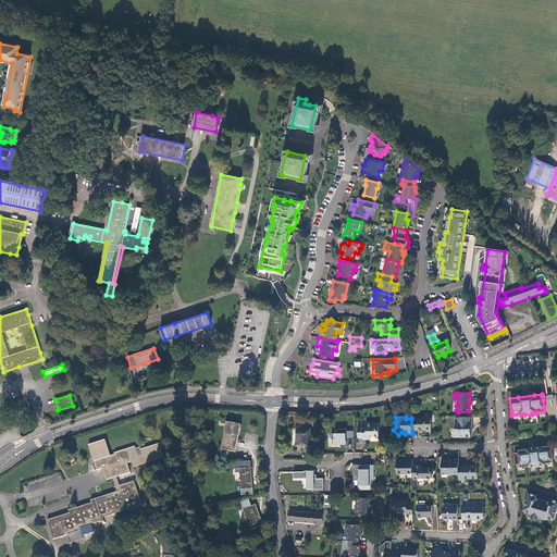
[(420,419),(411,419),(412,431),(418,431),(418,430),(424,430),(425,431),(430,431),(431,430),(431,418),(424,418),(423,417),(420,417),(420,419)]
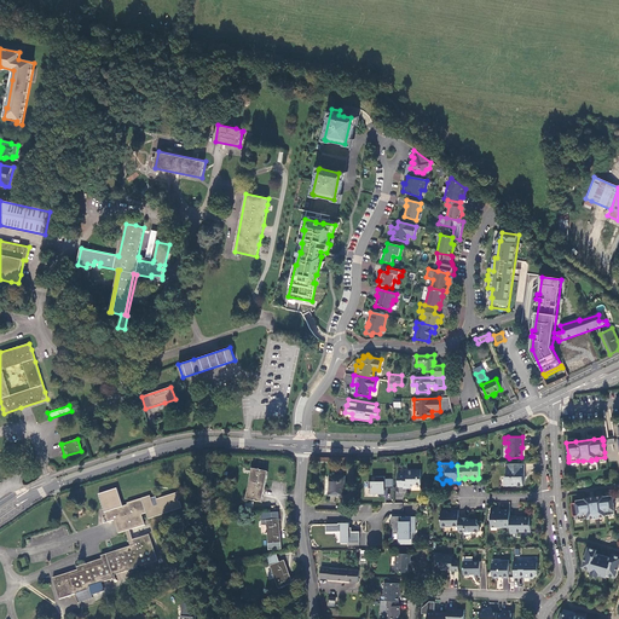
[(525,463),(508,464),(508,467),(505,467),(507,476),(504,476),(505,485),(510,484),(510,486),(524,486),(524,479),(525,479),(525,463)]
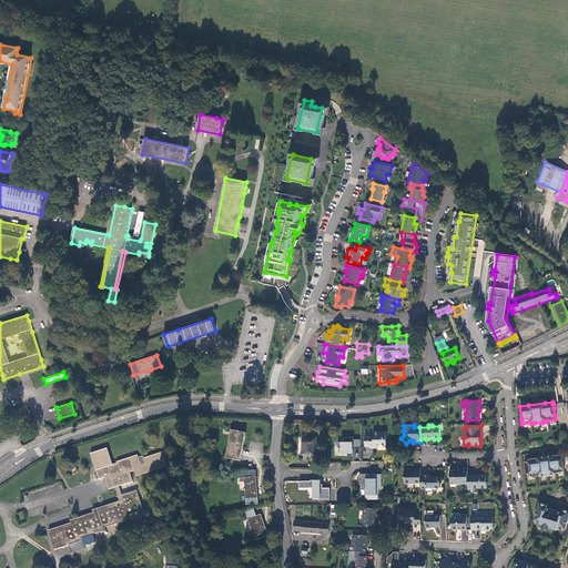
[(245,434),(232,430),(226,458),(241,462),(245,434)]
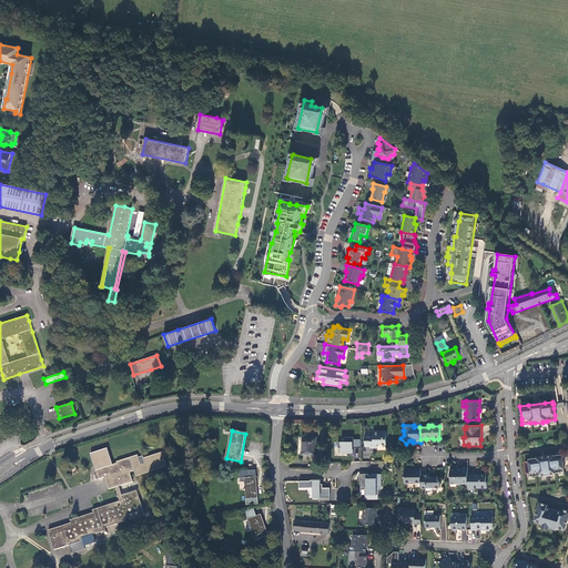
[(386,430),(373,430),(373,434),(365,434),(365,446),(369,446),(369,448),(373,448),(375,446),(378,447),(379,444),(386,444),(386,430)]
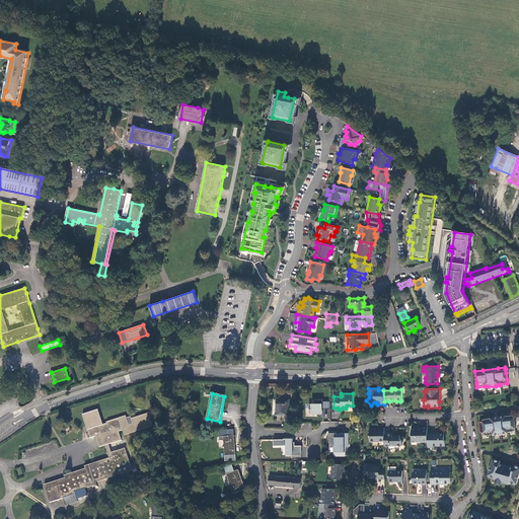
[(289,399),(277,399),(276,415),(289,416),(289,399)]
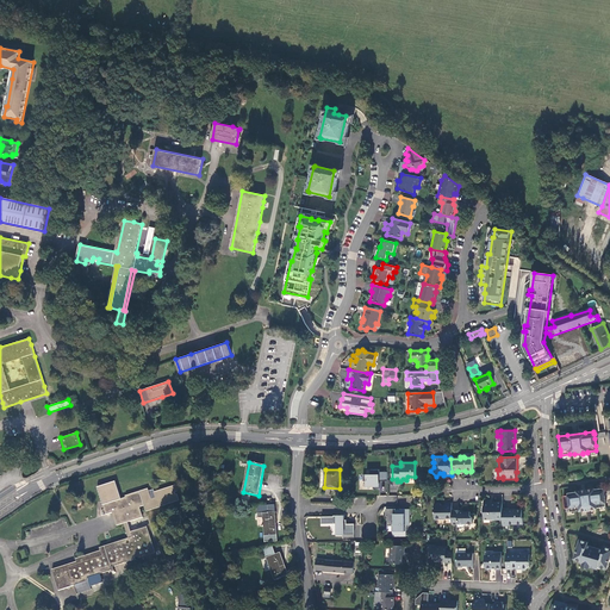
[(379,470),(371,470),(371,474),(363,474),(363,480),(367,480),(367,486),(374,486),(374,489),(379,489),(379,486),(380,486),(380,480),(387,480),(387,472),(379,472),(379,470)]
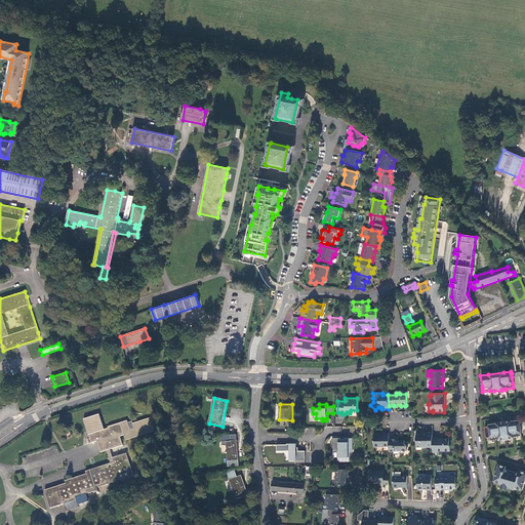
[(104,452),(123,446),(120,437),(124,436),(126,441),(155,432),(153,426),(152,426),(151,425),(154,423),(152,417),(133,423),(132,421),(128,422),(127,420),(108,428),(109,429),(105,430),(99,414),(84,419),(91,444),(99,441),(104,452)]
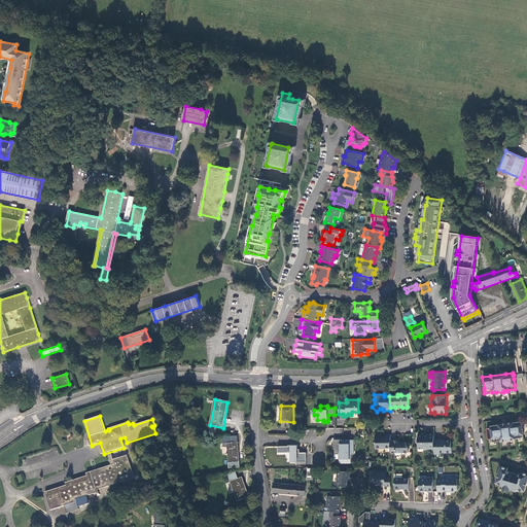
[(497,425),(490,426),(490,428),(486,428),(487,440),(491,438),(492,442),(499,441),(499,442),(503,441),(503,442),(512,441),(511,440),(515,440),(515,438),(522,437),(522,434),(522,428),(521,423),(520,422),(513,423),(513,422),(497,424),(497,425)]
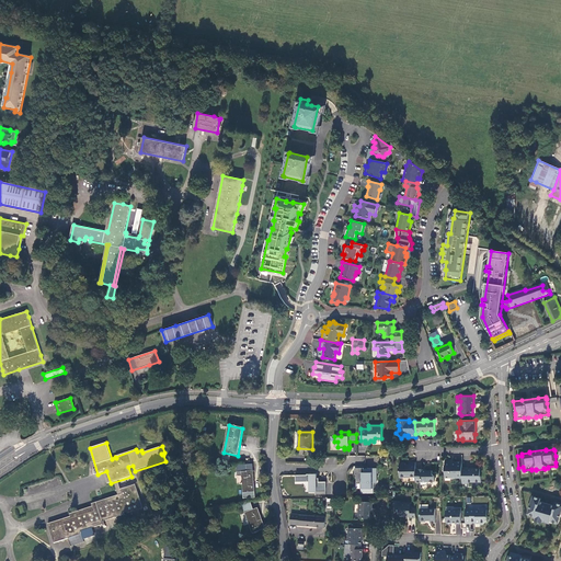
[(405,462),(399,464),(399,477),(409,477),(415,477),(415,469),(415,465),(409,465),(409,461),(405,461),(405,462)]
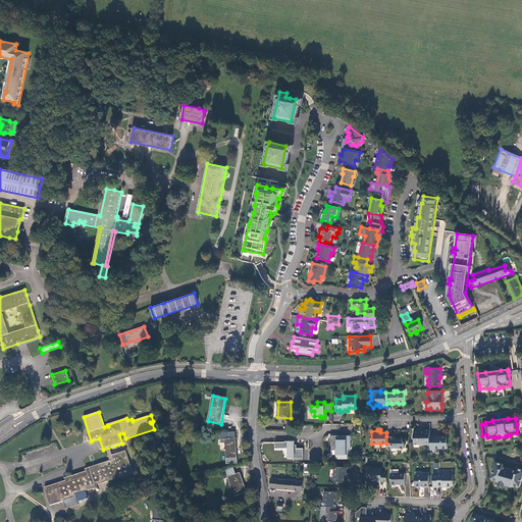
[(419,430),(414,430),(414,445),(429,445),(429,435),(429,430),(424,430),(424,431),(419,431),(419,430)]
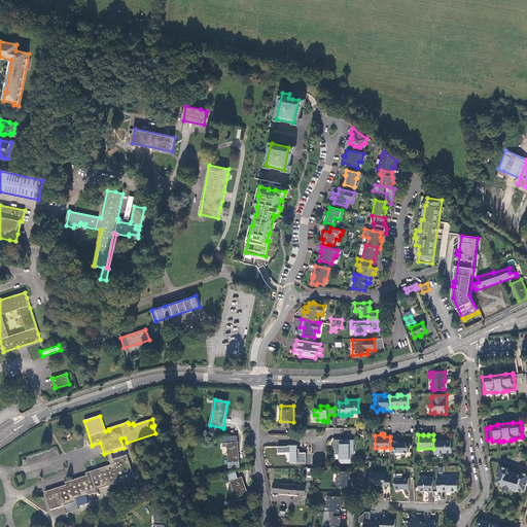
[(237,436),(222,437),(222,444),(226,443),(229,468),(240,467),(238,443),(237,436)]
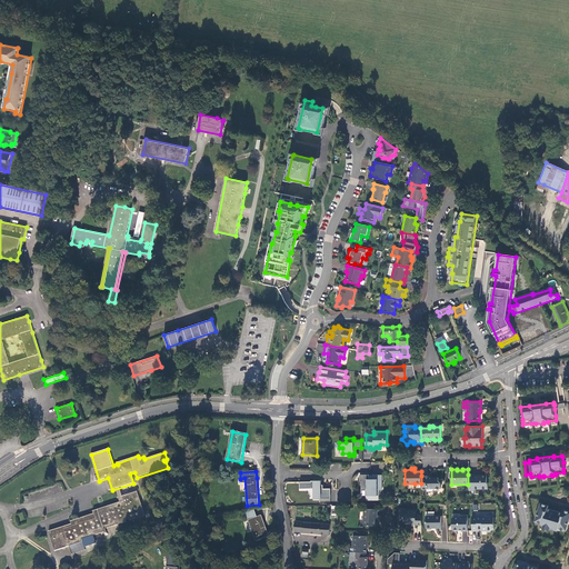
[(369,475),(360,475),(360,481),(361,481),(361,491),(366,491),(366,497),(379,497),(379,491),(382,491),(381,475),(372,475),(372,479),(369,479),(369,475)]
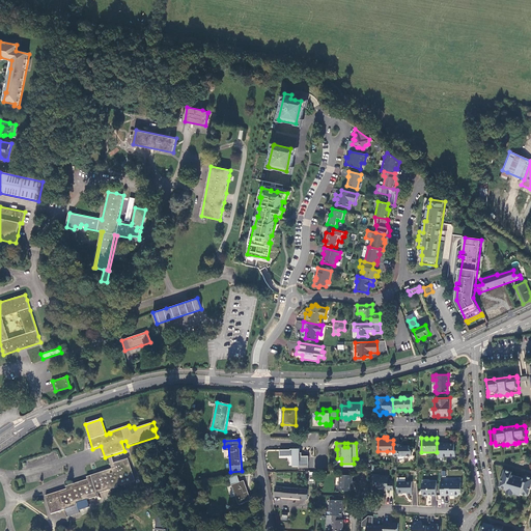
[(442,443),(437,443),(437,452),(438,458),(442,458),(442,456),(455,455),(455,451),(454,449),(453,443),(447,444),(446,443),(442,443)]
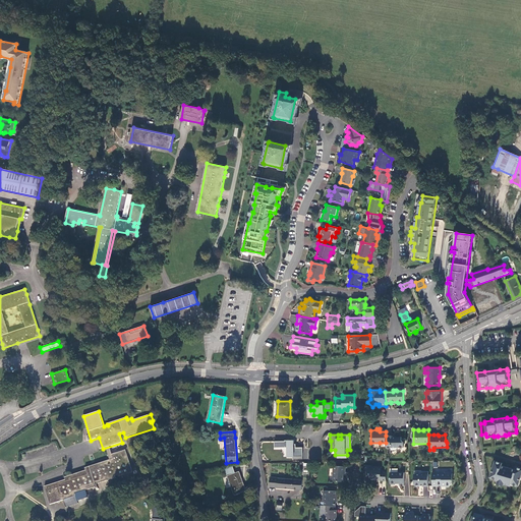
[(396,436),(386,436),(386,443),(386,448),(391,448),(391,450),(395,450),(398,447),(403,447),(403,443),(401,441),(401,438),(396,438),(396,436)]
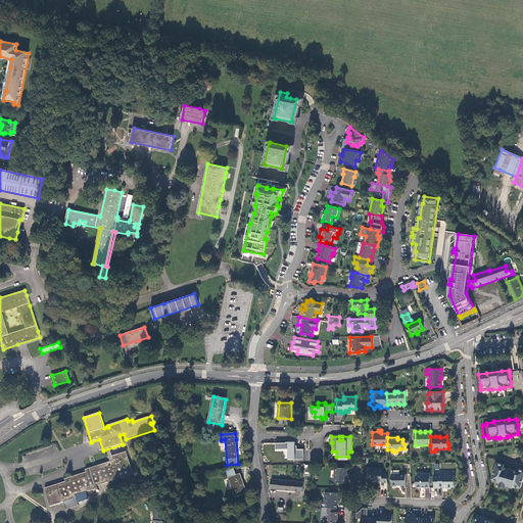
[(286,442),(276,443),(276,448),(289,448),(289,459),(304,458),(303,449),(297,449),(297,446),(295,446),(295,441),(288,441),(289,442),(286,442)]
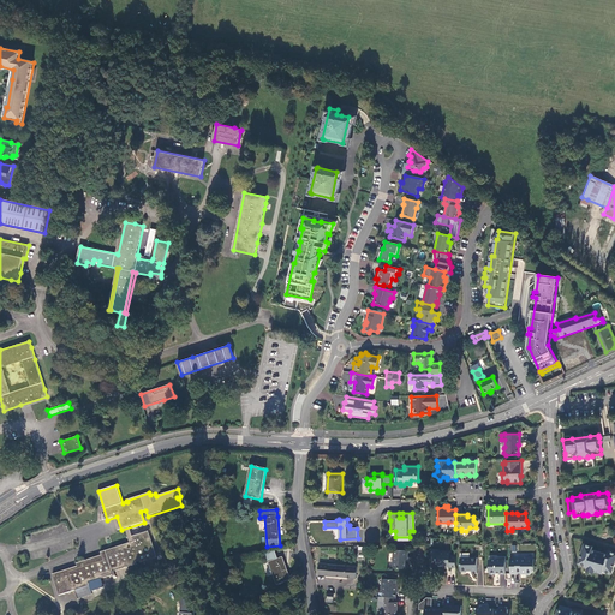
[(101,553),(102,555),(77,563),(78,567),(53,575),(59,596),(90,586),(89,583),(113,575),(114,577),(117,577),(114,572),(137,565),(137,563),(139,562),(141,563),(157,557),(154,545),(150,547),(145,532),(132,537),(133,542),(101,553)]
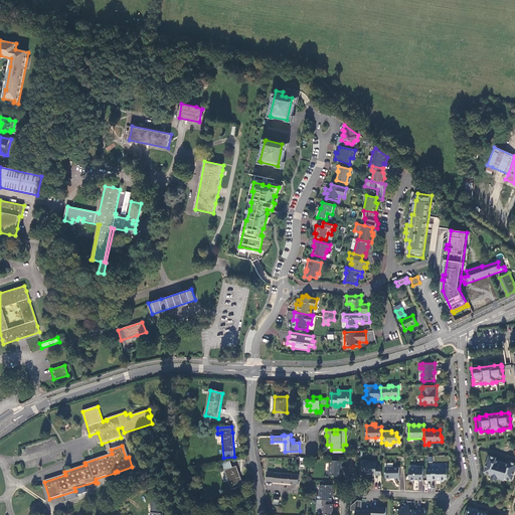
[(514,471),(514,463),(510,462),(509,465),(496,461),(496,458),(489,456),(484,472),(491,474),(490,476),(504,480),(505,478),(513,480),(514,471)]
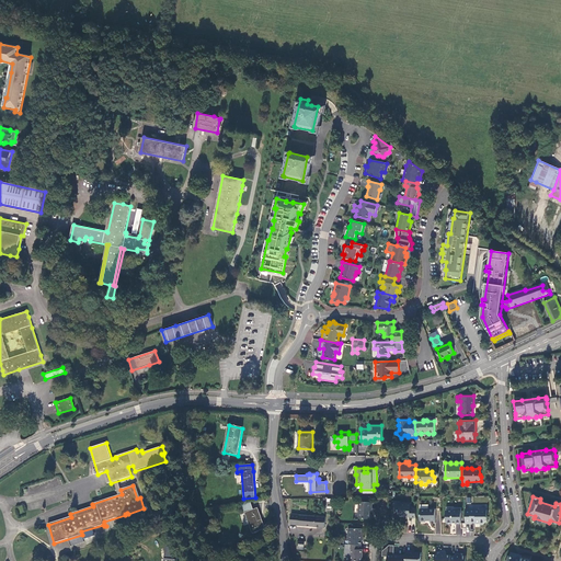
[(251,502),(242,505),(245,513),(244,513),(252,534),(265,529),(258,508),(253,510),(251,502)]
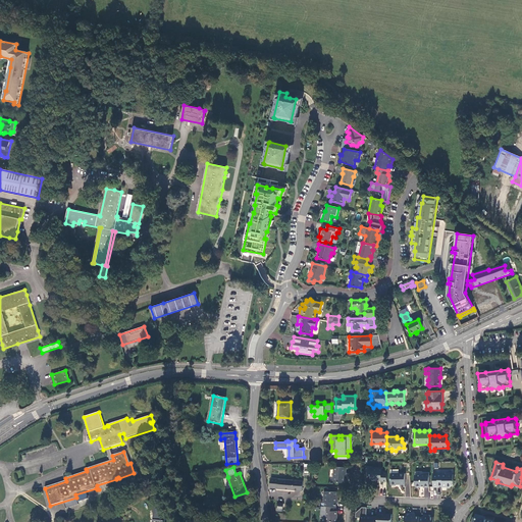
[(346,468),(334,467),(333,482),(344,482),(344,474),(346,473),(346,468)]
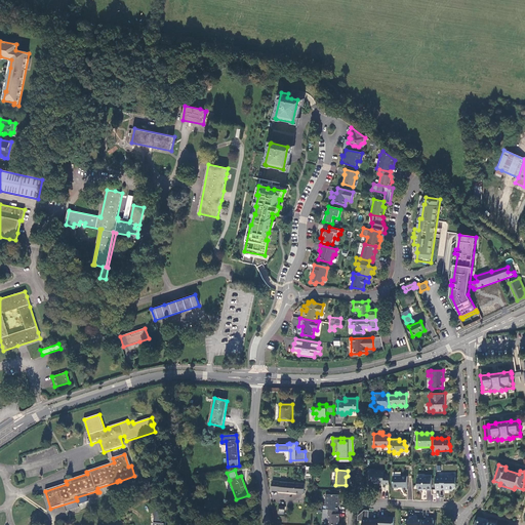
[(372,481),(375,484),(390,484),(389,474),(385,474),(385,471),(375,471),(375,473),(371,473),(371,481),(372,481)]
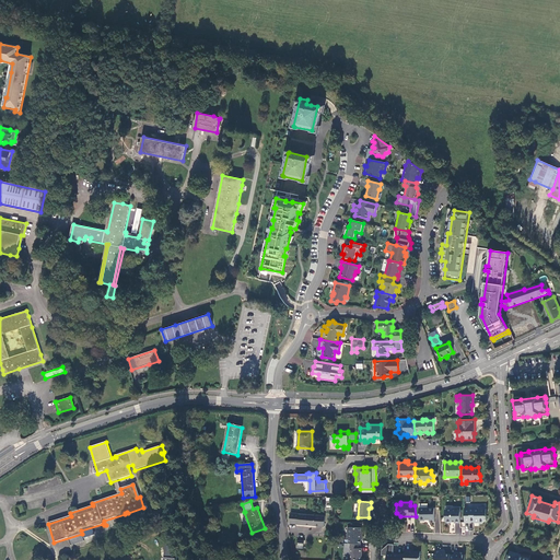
[(428,504),(419,504),(419,520),(420,520),(421,521),(424,521),(424,520),(429,520),(429,522),(434,522),(434,508),(428,508),(428,504)]
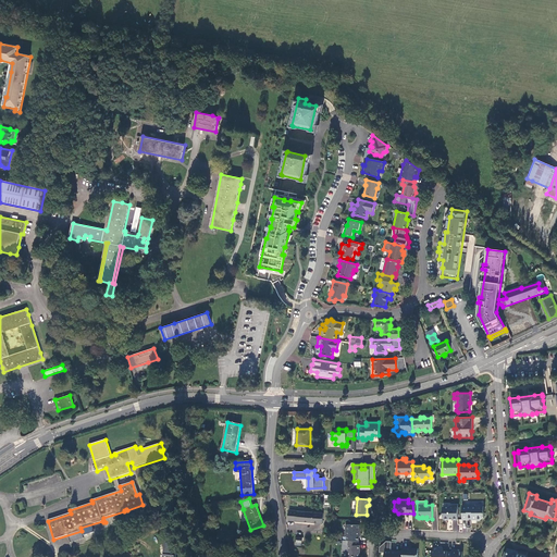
[(449,507),(443,507),(443,518),(445,519),(448,519),(449,519),(452,519),(453,520),(458,519),(458,505),(450,505),(449,507)]
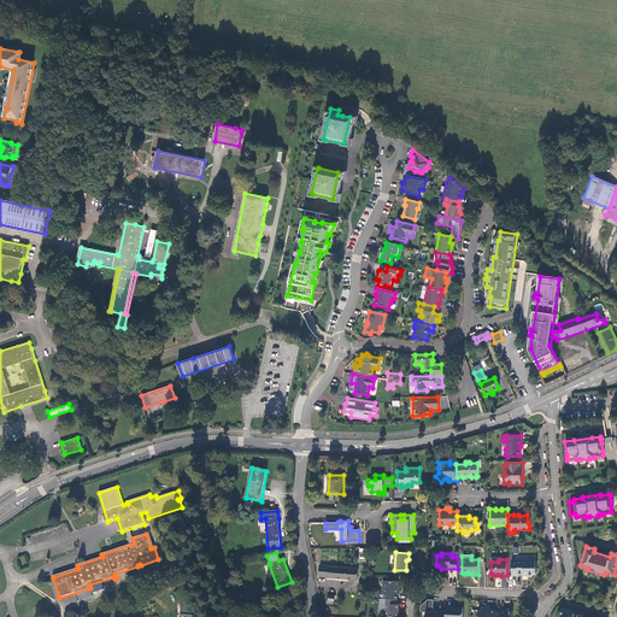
[(517,560),(511,560),(512,576),(518,576),(518,575),(526,575),(526,576),(533,576),(535,571),(535,570),(536,570),(536,566),(535,566),(535,560),(528,560),(526,559),(517,559),(517,560)]
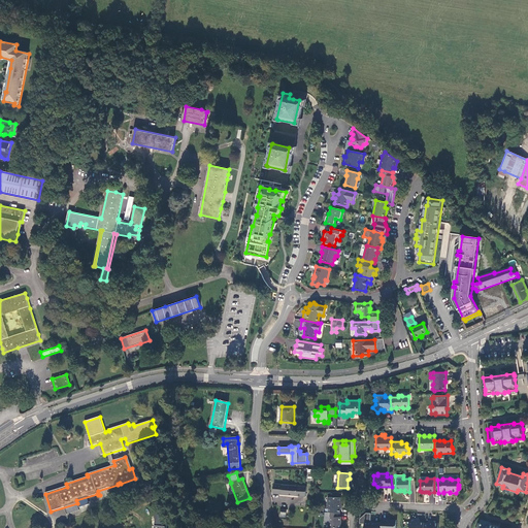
[(296,486),(274,484),(273,494),(305,496),(306,487),(297,486),(296,486)]
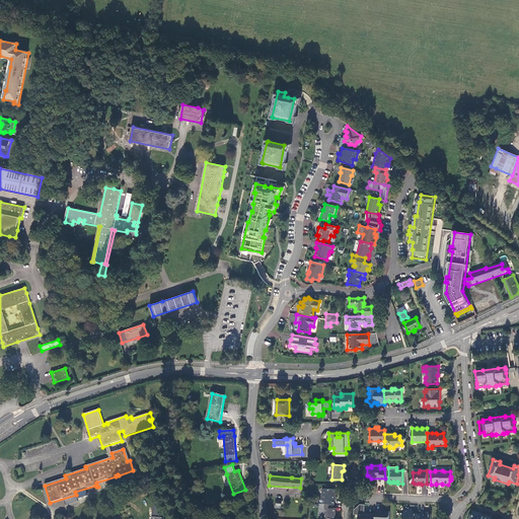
[(335,490),(323,489),(323,495),(322,495),(322,499),(323,499),(322,503),(323,504),(334,504),(334,500),(336,500),(336,494),(335,493),(335,490)]
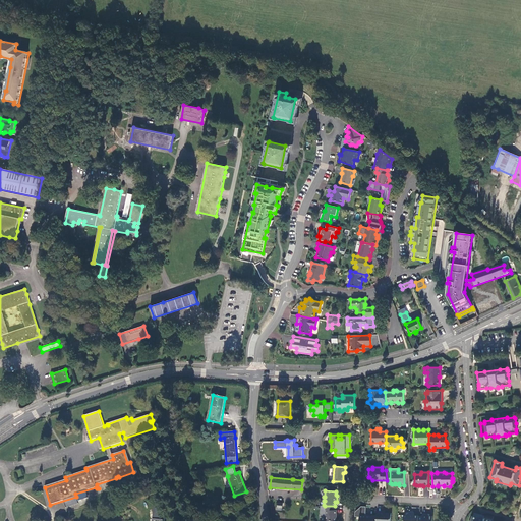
[(335,511),(335,506),(325,506),(325,510),(326,510),(326,514),(324,515),(324,519),(326,520),(333,520),(334,520),(335,515),(336,515),(336,511),(335,511)]
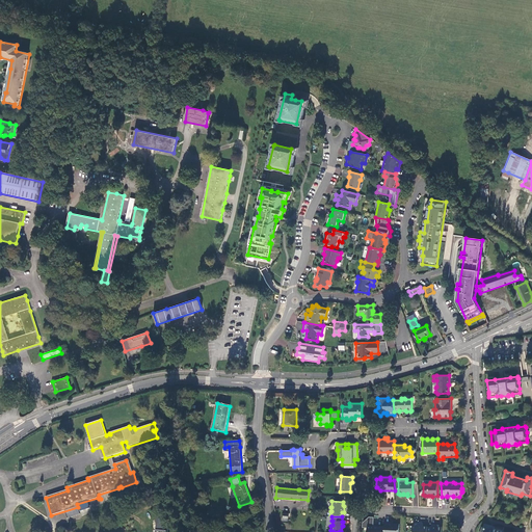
[(389,523),(384,523),(384,526),(383,531),(398,531),(399,524),(389,524),(389,523)]
